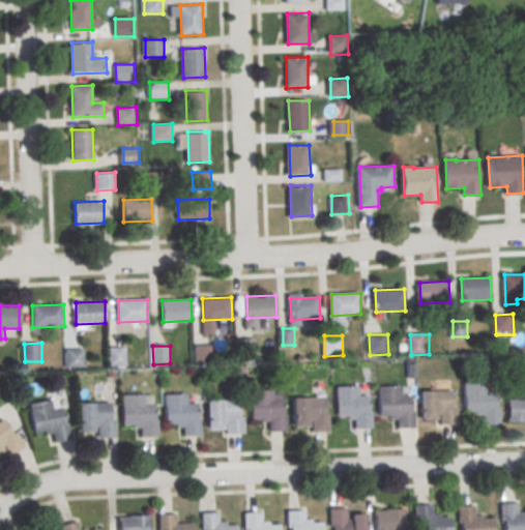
[(196,346),(212,346),(213,363),(196,364),(196,346)]
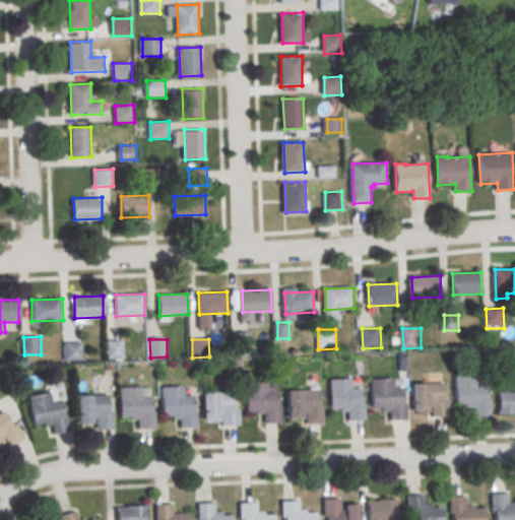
[(108,341),(125,341),(125,359),(109,360),(108,341)]
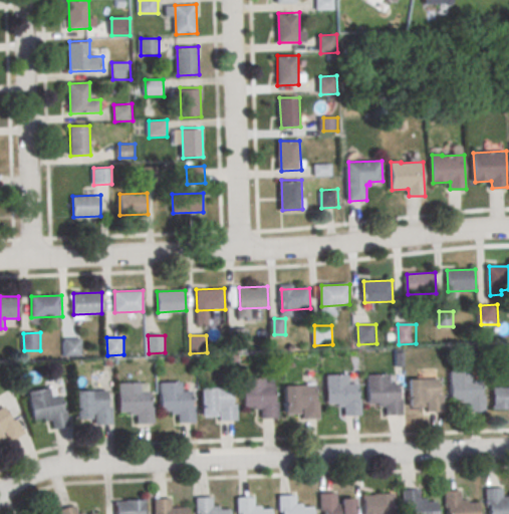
[(65,339),(82,339),(82,356),(66,357),(65,339)]
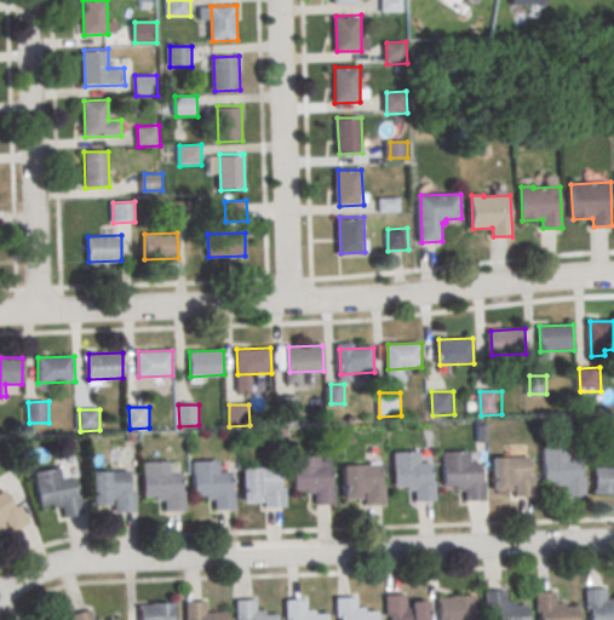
[(545,448),(546,483),(558,482),(560,486),(567,486),(567,498),(589,497),(589,477),(584,477),(583,458),(572,459),(572,447),(545,448)]
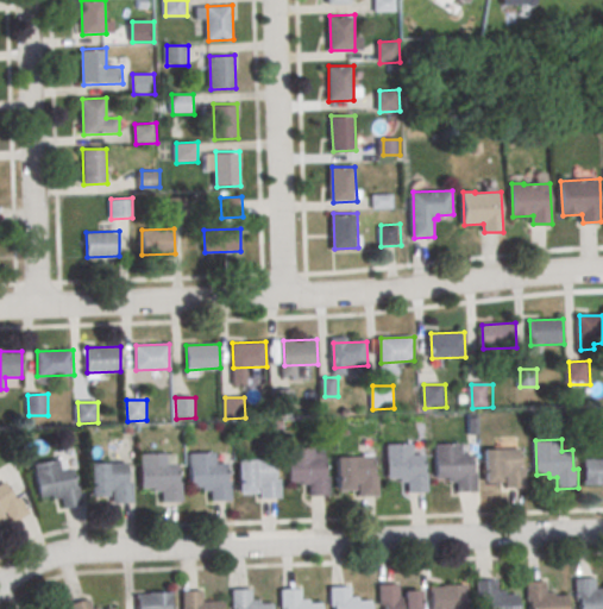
[(437,445),(438,478),(450,478),(451,482),(458,482),(458,493),(479,493),(479,472),(475,473),(475,454),(463,456),(463,444),(437,445)]
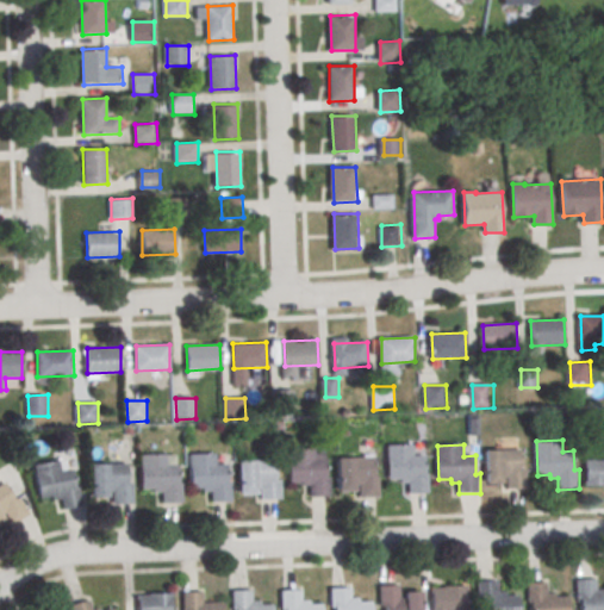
[(388,446),(390,480),(402,479),(402,484),(410,484),(410,495),(431,493),(430,474),(427,474),(425,456),(415,456),(413,446),(388,446)]
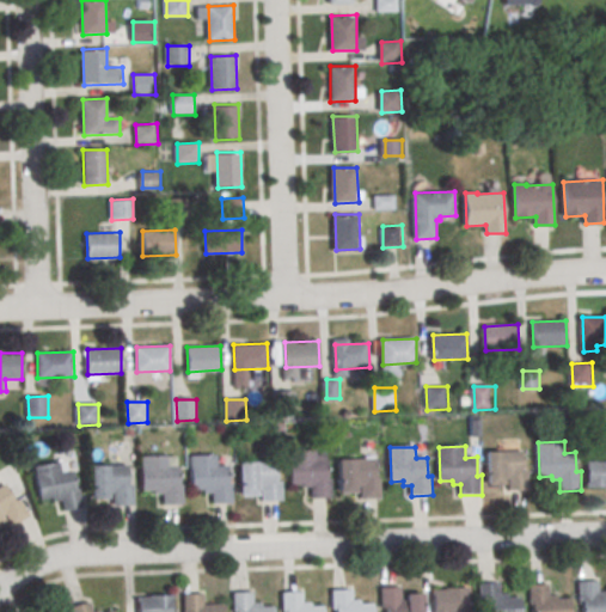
[(291,451),(292,484),(304,484),(304,488),(312,488),(312,499),(334,499),(334,478),(329,478),(328,460),(317,460),(316,450),(291,451)]
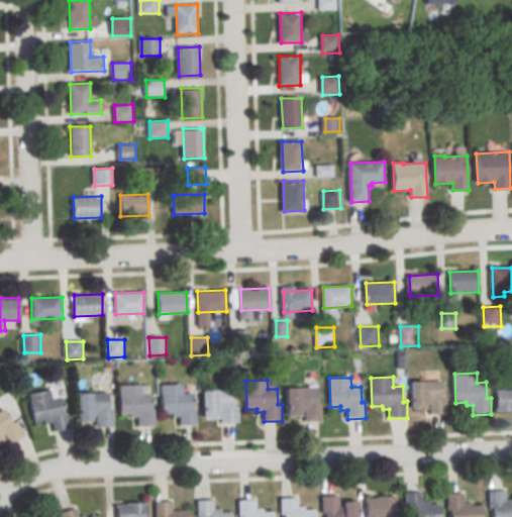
[(412,382),(443,381),(444,398),(448,398),(449,414),(431,415),(431,405),(428,405),(428,409),(413,410),(412,382)]
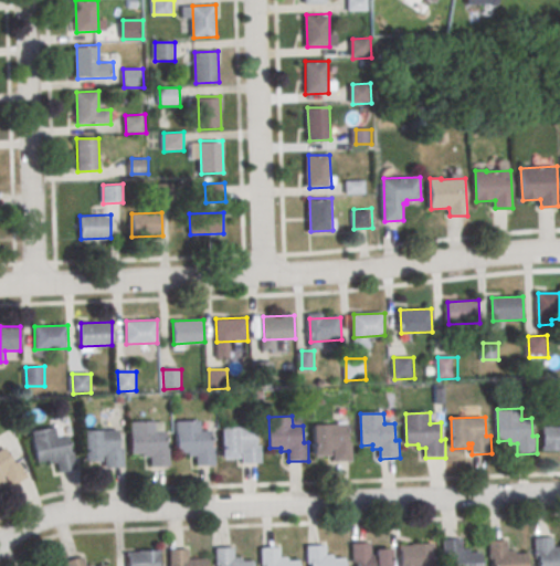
[(546,449),(559,449),(559,418),(558,418),(558,427),(546,427),(546,449)]
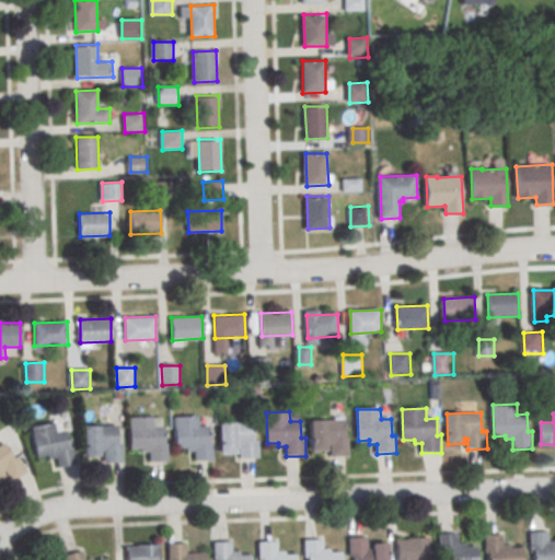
[(175,417),(176,448),(187,448),(187,452),(195,452),(195,462),(215,461),(215,443),(210,443),(209,427),(199,427),(198,417),(175,417)]
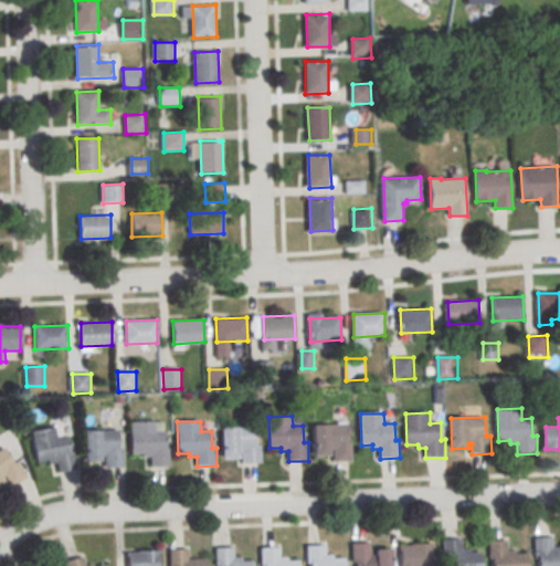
[(131,422),(133,454),(144,453),(144,458),(151,457),(151,468),(171,467),(170,449),(167,449),(166,432),(155,432),(155,422),(131,422)]
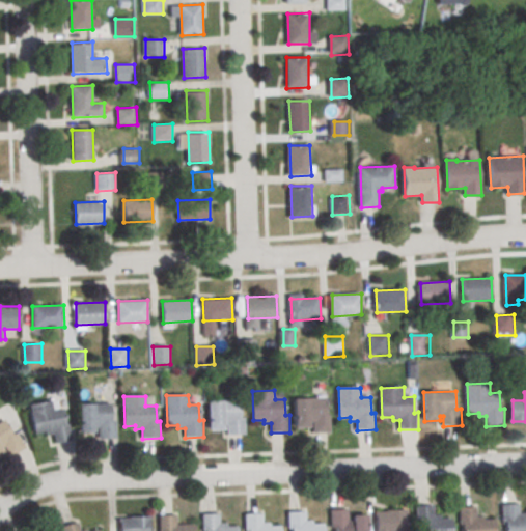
[(295,399),(327,398),(327,416),(332,416),(332,432),(314,432),(314,423),(310,423),(310,427),(296,428),(295,399)]
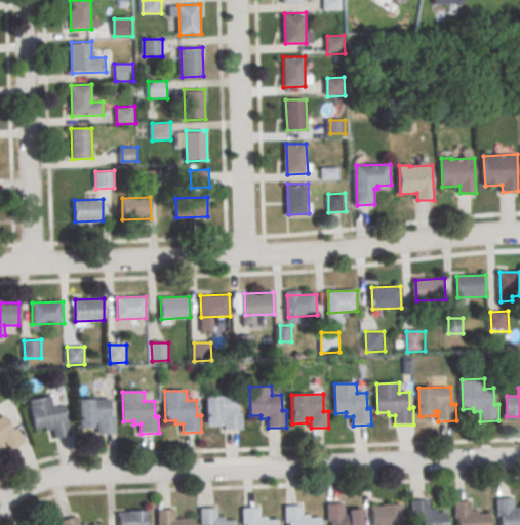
[(30,400),(36,429),(46,427),(47,431),(53,429),(55,439),(73,436),(69,418),(67,419),(63,404),(53,406),(51,396),(30,400)]
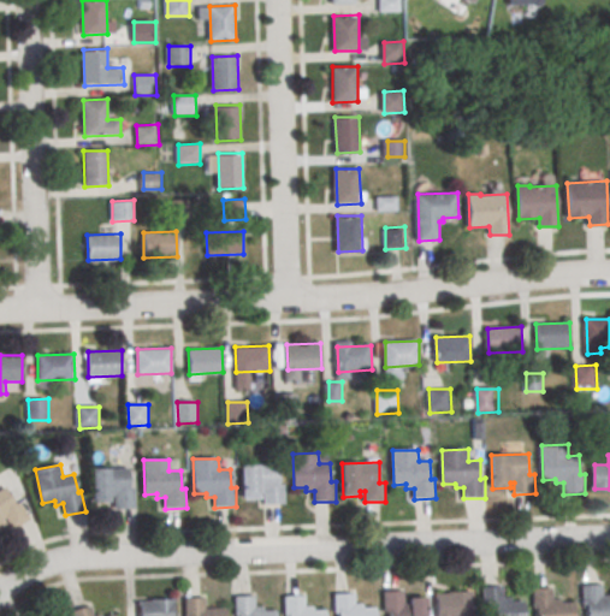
[(242,466),(279,465),(279,485),(285,485),(285,504),(265,504),(265,493),(260,493),(260,498),(243,498),(242,466)]
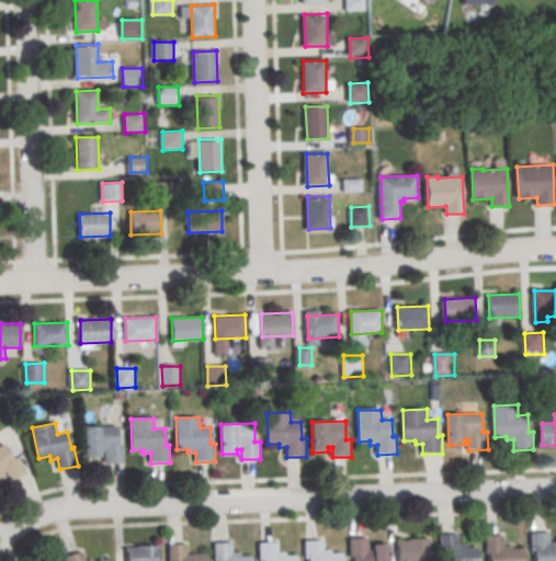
[(83,427),(118,426),(120,445),(124,444),(124,464),(105,464),(104,453),(100,453),(100,457),(84,457),(83,427)]
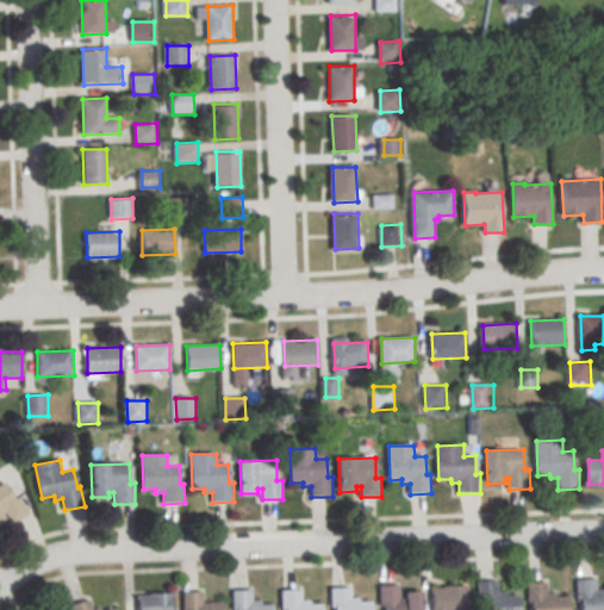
[(0,485),(6,483),(17,499),(20,497),(31,515),(13,526),(7,515),(4,517),(5,521),(0,523),(0,485)]
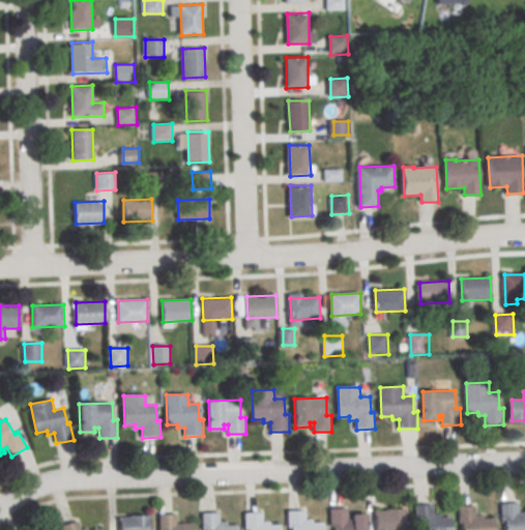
[(501,504),(520,504),(520,513),(524,512),(524,529),(506,529),(506,522),(502,522),(501,504)]
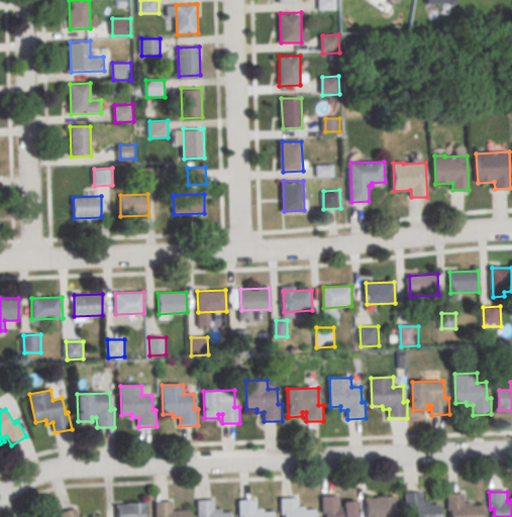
[(407,494),(424,493),(425,502),(431,502),(431,505),(441,505),(441,516),(411,516),(411,510),(407,510),(407,494)]
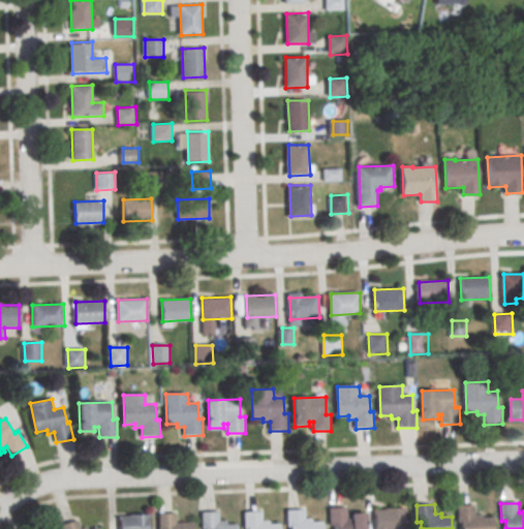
[(459,506),(478,505),(478,515),(484,515),(484,518),(495,518),(495,528),(463,528),(463,523),(459,523),(459,506)]
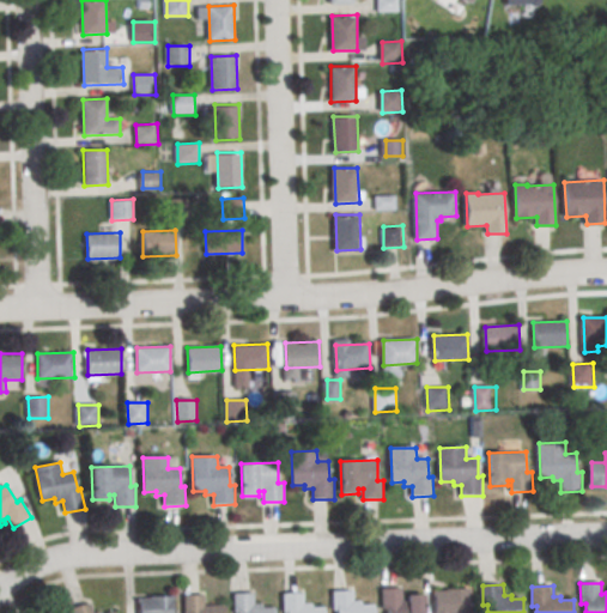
[(383,589),(404,588),(404,601),(407,601),(407,594),(425,594),(425,612),(388,612),(388,610),(384,610),(383,589)]
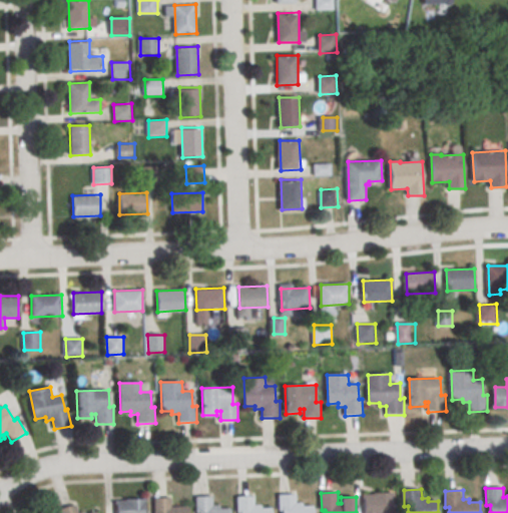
[(366,492),(365,512),(385,512),(394,512),(394,492),(366,492)]
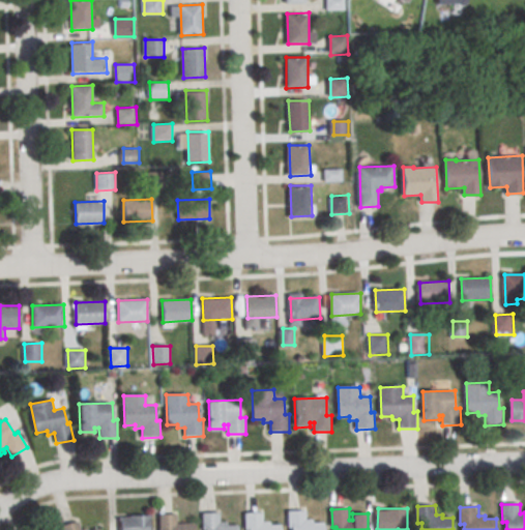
[(288,511),(307,510),(307,520),(314,520),(314,523),(324,523),(324,529),(292,529),(292,528),(289,528),(288,511)]
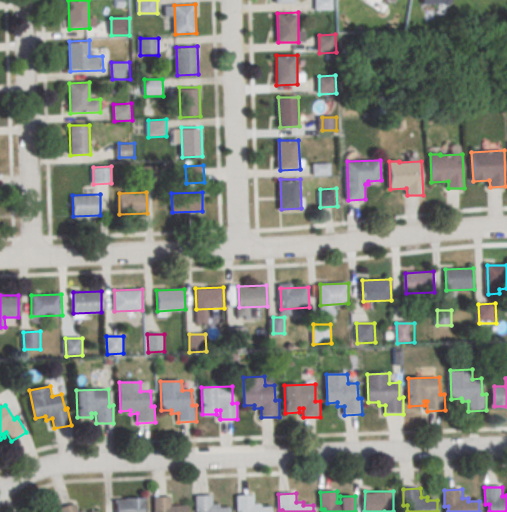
[(195,511),(195,497),(213,496),(213,505),(219,505),(220,508),(230,507),(230,511),(195,511)]
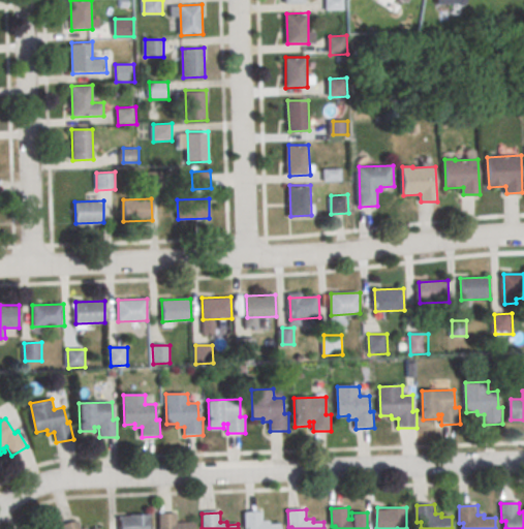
[(244,528),(244,512),(263,512),(263,522),(270,521),(270,525),(280,524),(280,528),(244,528)]
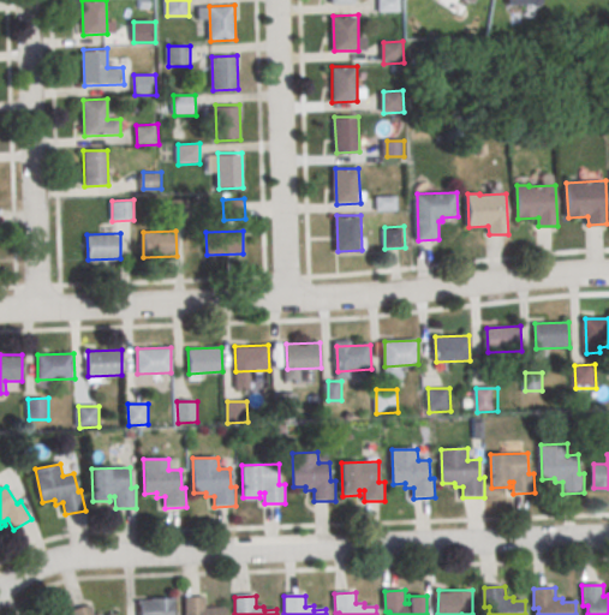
[(175,614),(175,597),(142,597),(141,614),(175,614)]
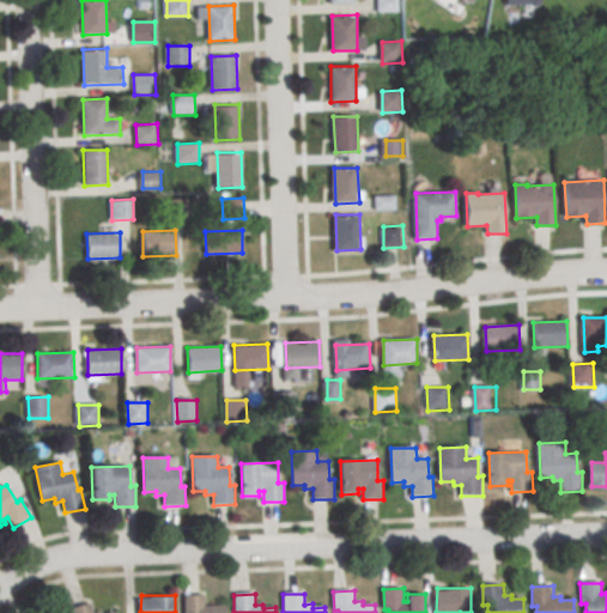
[(184,612),(184,596),(205,596),(205,607),(226,606),(226,612),(184,612)]
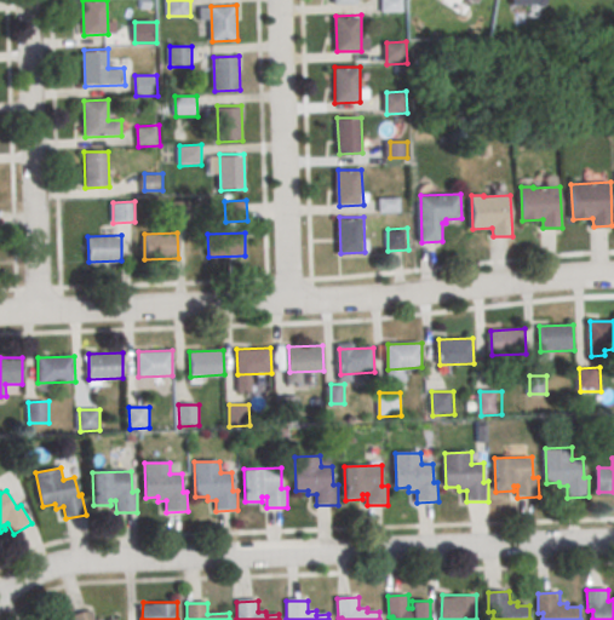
[(76,613),(78,619),(120,619),(119,614),(98,619),(96,609),(76,613)]
